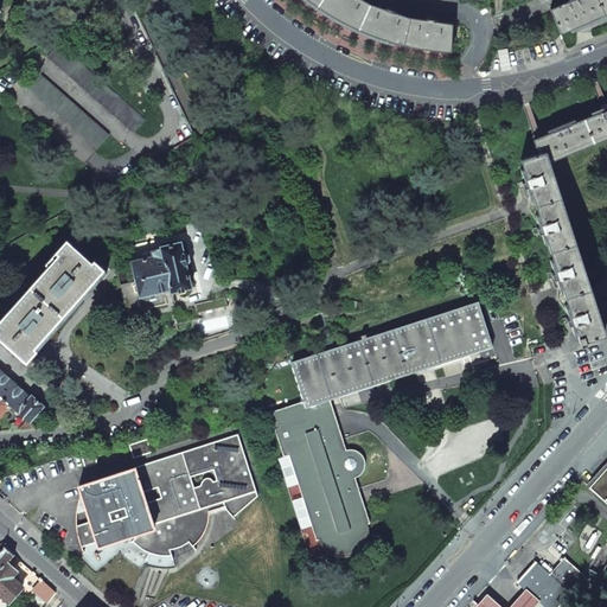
[(308,0),(318,7),(358,30),(403,45),(451,52),(452,24),(435,21),(435,19),(428,17),(426,20),(410,18),(394,12),(395,11),(388,6),(385,10),(370,4),(362,0),(308,0)]
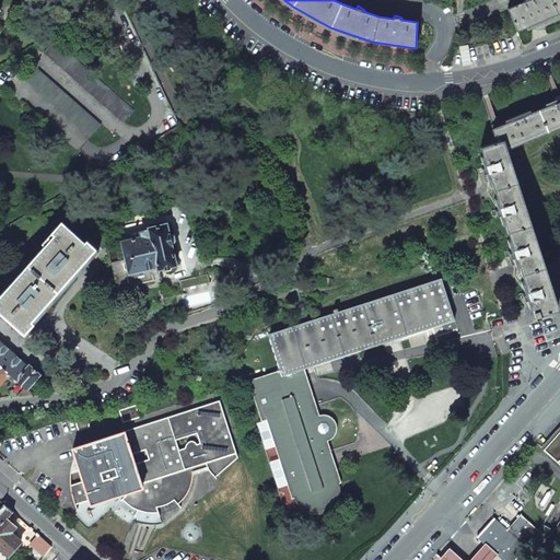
[(559,0),(523,0),(524,1),(508,9),(517,32),(558,14),(559,12),(559,0)]
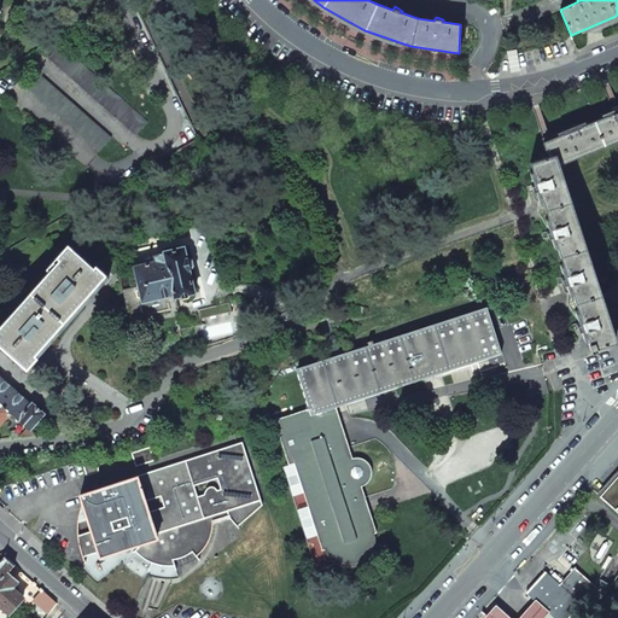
[(60,44),(48,57),(136,134),(147,122),(60,44)]
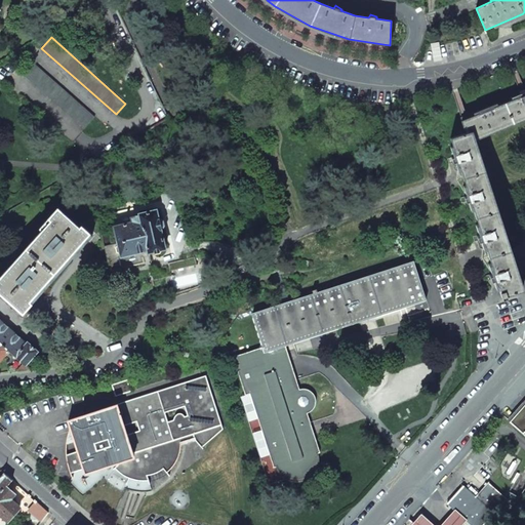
[(30,62),(19,72),(84,129),(94,118),(30,62)]
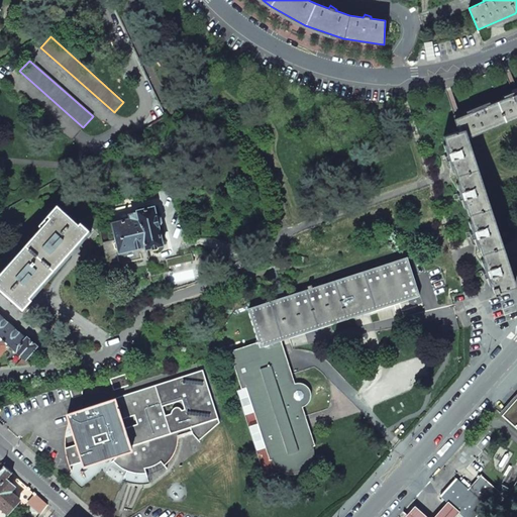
[(515,284),(468,137),(516,117),(516,90),(503,96),(504,98),(490,104),(489,102),(466,111),(467,114),(454,119),(457,131),(443,136),(445,143),(443,144),(446,154),(441,157),(442,162),(445,161),(447,168),(450,169),(451,168),(459,193),(453,195),(454,200),(460,198),(463,207),(466,206),(471,220),(469,221),(472,231),(466,233),(468,238),(470,237),(473,244),(475,245),(476,244),(478,251),(481,260),(483,266),(484,270),(478,272),(480,277),(486,275),(489,284),(491,283),(494,293),(498,292),(498,289),(515,284)]
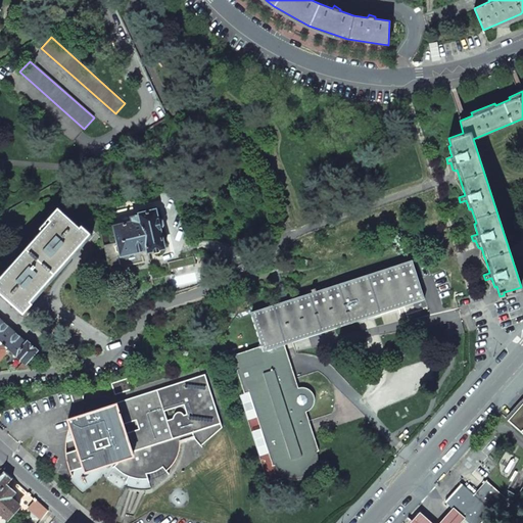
[(50,220),(0,276),(0,290),(24,312),(33,301),(30,299),(90,232),(81,225),(80,226),(57,207),(48,218),(50,220)]
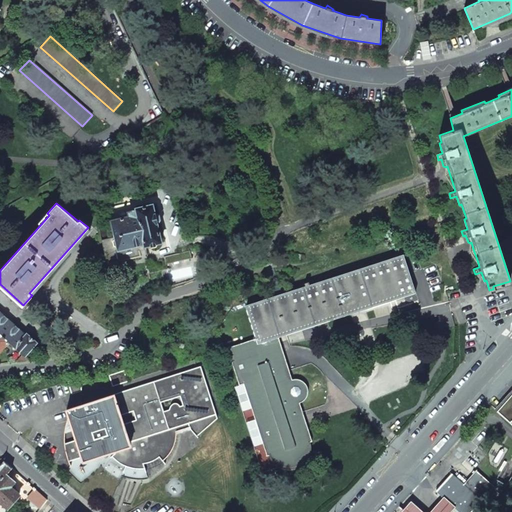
[(114,237),(101,240),(106,265),(147,255),(146,246),(149,245),(149,247),(151,248),(156,247),(157,245),(157,243),(161,242),(156,223),(158,222),(160,220),(159,215),(156,214),(154,215),(152,204),(136,208),(136,210),(128,212),(129,216),(111,221),(114,237)]
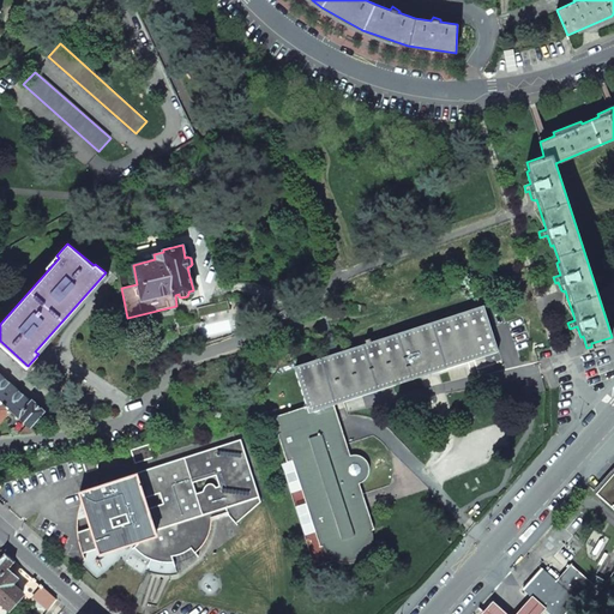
[(361,396),(498,351),(483,307),(295,368),(307,407),(308,411),(333,404),(343,401),(347,411),(365,407),(361,396)]
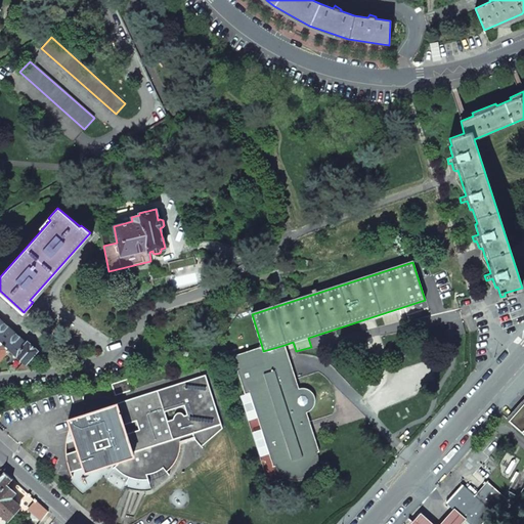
[(0,341),(8,349),(12,352),(26,364),(38,350),(27,342),(26,343),(0,319),(0,341)]
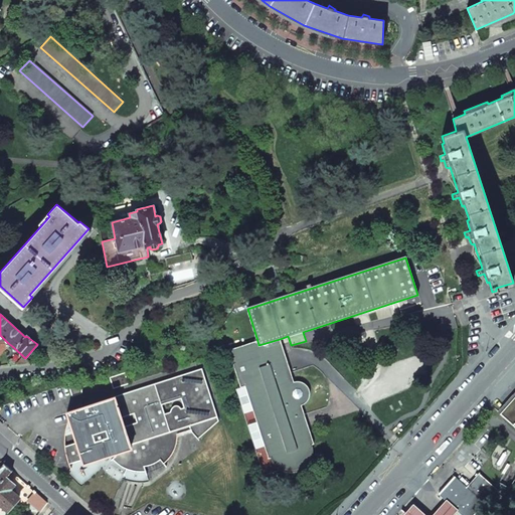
[(291,373),(280,339),(259,345),(258,341),(228,350),(240,387),(244,386),(248,385),(255,408),(252,409),(256,422),(260,421),(268,445),(265,446),(269,459),(272,458),(274,462),(276,465),(280,468),(282,470),(287,471),(290,472),(298,471),(304,468),(308,464),(309,461),(311,456),(311,450),(311,447),(310,445),(314,444),(308,426),(305,427),(301,415),(304,414),(301,405),(305,403),(307,400),(308,399),(309,396),(310,394),(310,392),(309,389),(308,386),(304,383),(301,381),(299,381),(296,381),(294,382),(291,373)]
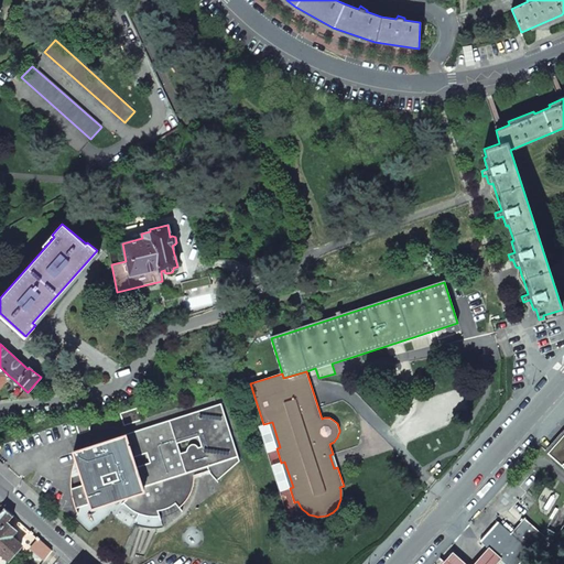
[(13,379),(6,388),(19,399),(33,397),(28,392),(13,379)]
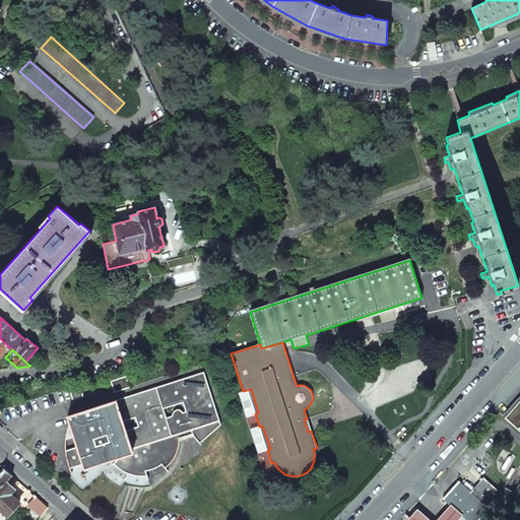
[(203,373),(68,416),(77,447),(65,450),(66,456),(69,468),(115,454),(118,461),(114,463),(117,467),(121,471),(125,473),(130,475),(136,476),(141,476),(148,474),(153,470),(158,468),(161,464),(165,468),(169,464),(173,460),(175,456),(177,451),(178,447),(178,437),(192,434),(193,436),(200,443),(220,425),(203,373)]
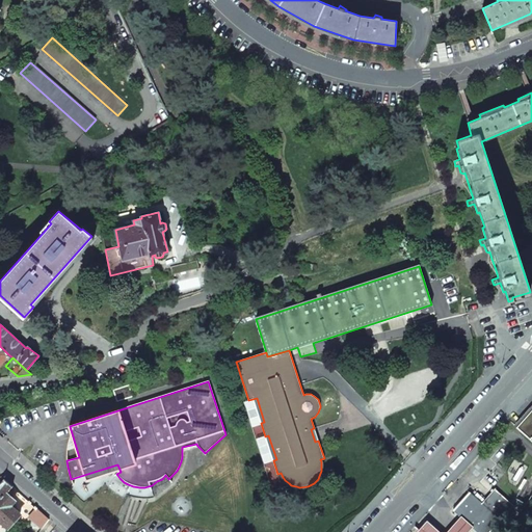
[(129,386),(113,391),(116,401),(132,397),(129,386)]
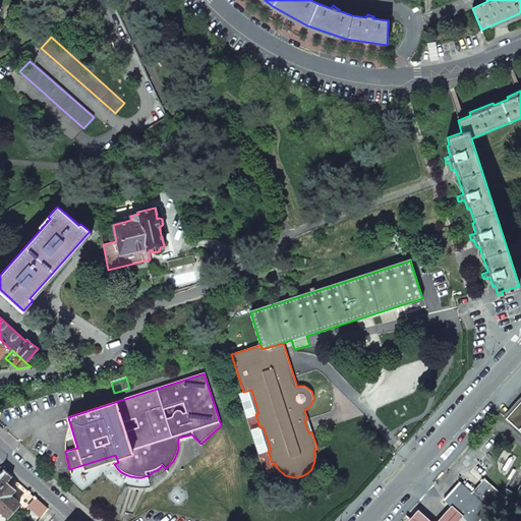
[(81,391),(68,388),(70,394),(72,401),(82,398),(81,391)]
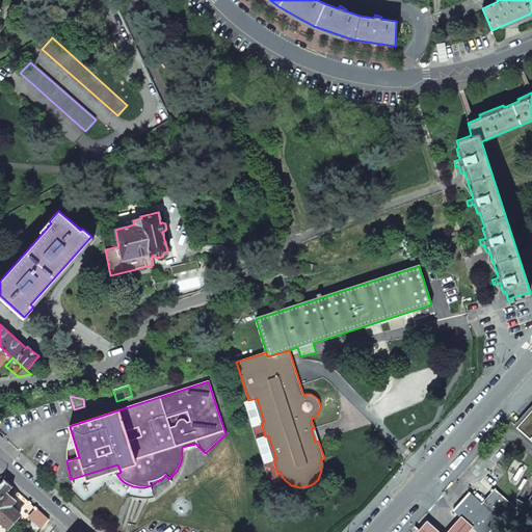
[(257,398),(253,399),(261,423),(264,422),(257,398)]
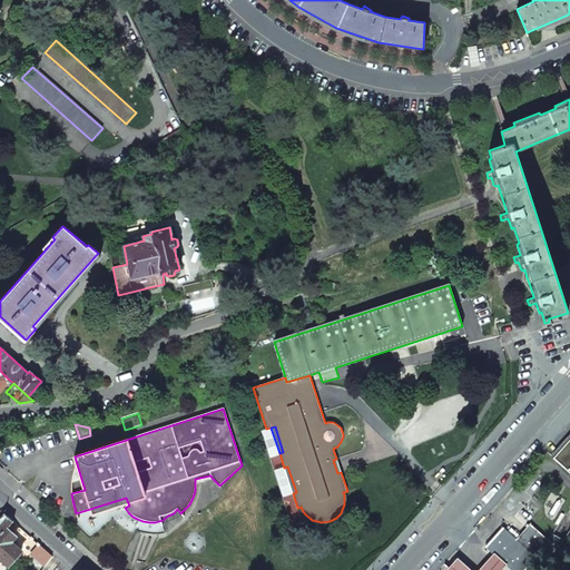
[(569,438),(552,458),(569,473),(569,438)]
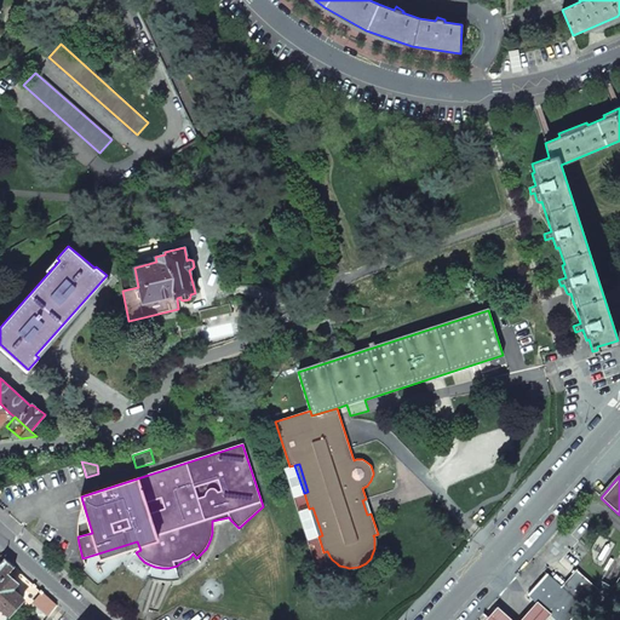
[(313,507),(309,509),(319,537),(322,535),(313,507)]
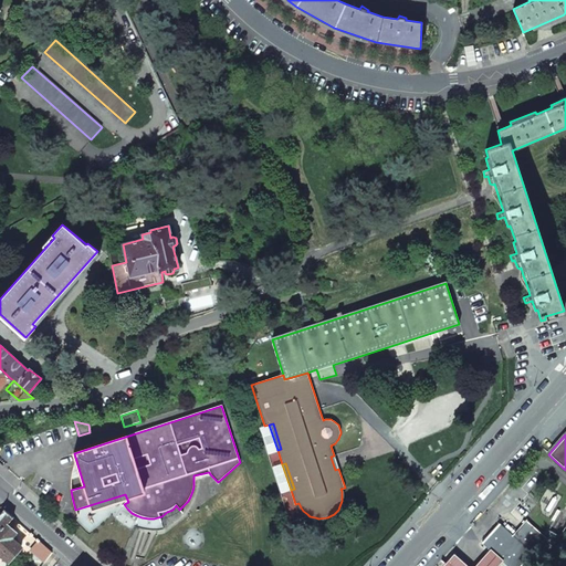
[(13,517),(4,510),(0,513),(0,553),(8,562),(21,547),(11,537),(16,533),(7,524),(13,517)]
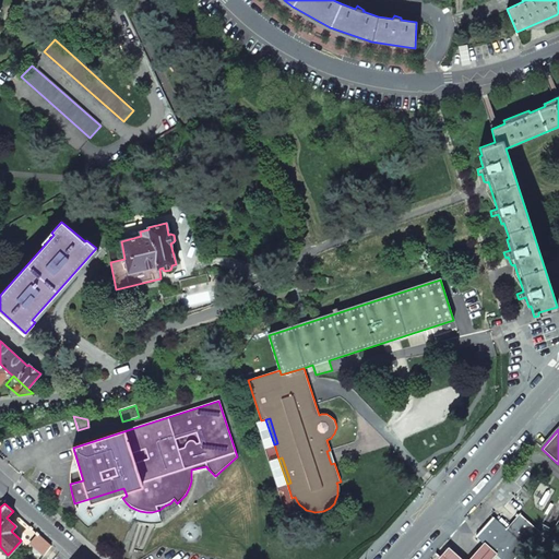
[(525,546),(539,532),(527,521),(521,514),(520,513),(519,514),(509,525),(508,526),(506,528),(525,546)]
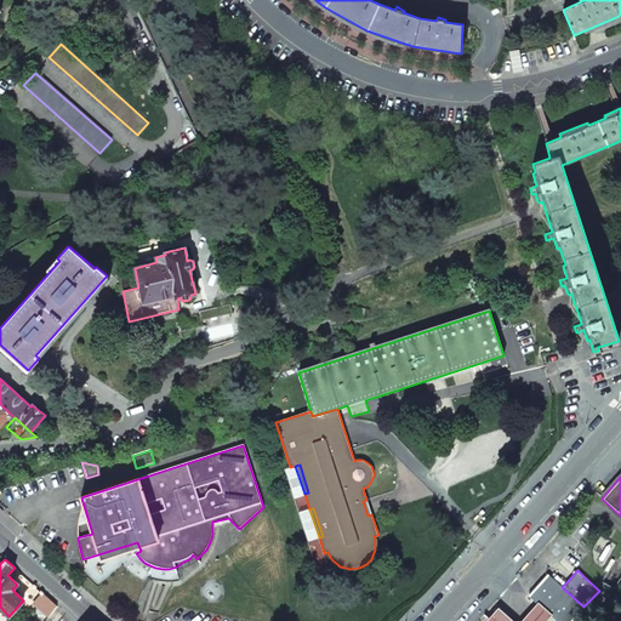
[(570,620),(584,607),(562,587),(565,584),(557,575),(553,579),(547,574),(528,596),(529,597),(530,597),(537,603),(540,605),(543,609),(551,616),(554,619),(556,620),(570,620)]
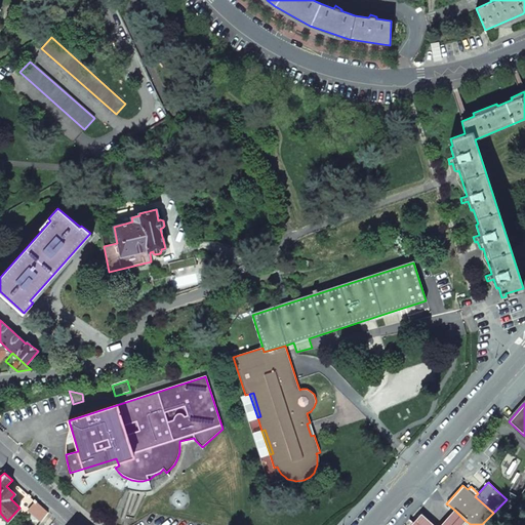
[(48,513),(38,503),(32,511),(43,519),(48,513)]
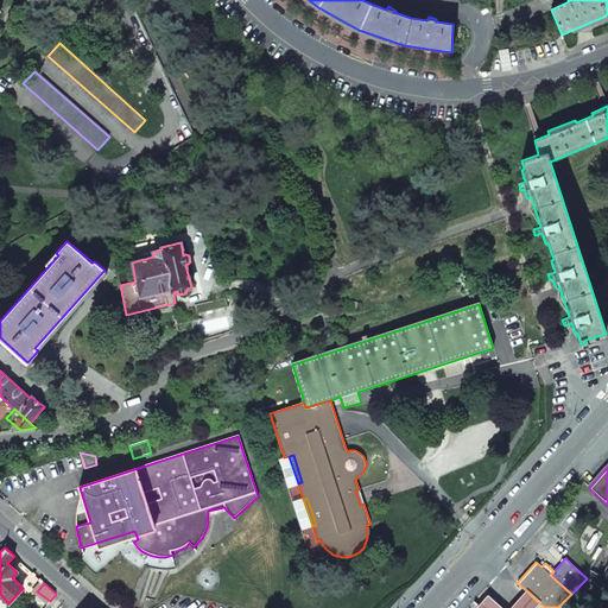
[(534,607),(539,603),(539,602),(526,590),(510,607),(534,607)]
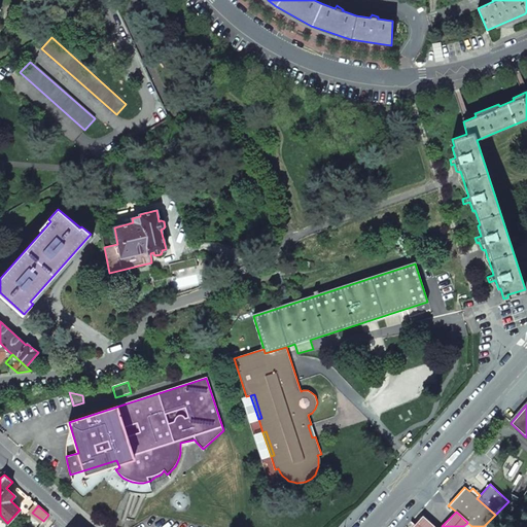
[(434,526),(422,516),(412,526),(434,526)]
